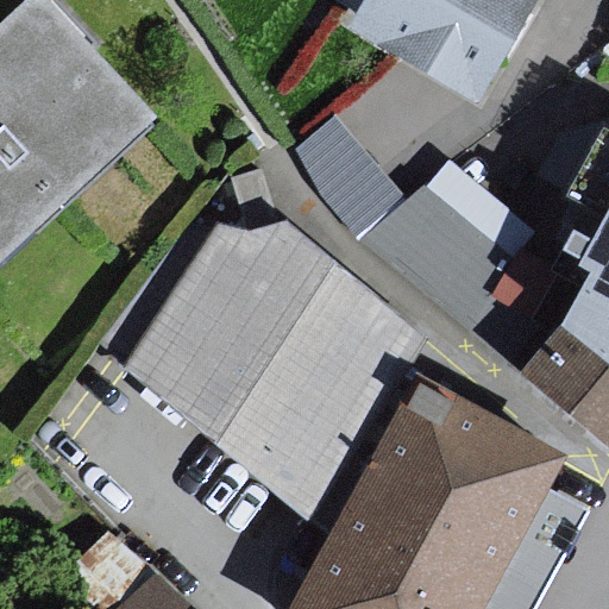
[(0,272),(180,107),(80,0),(36,0),(0,33),(0,272)]
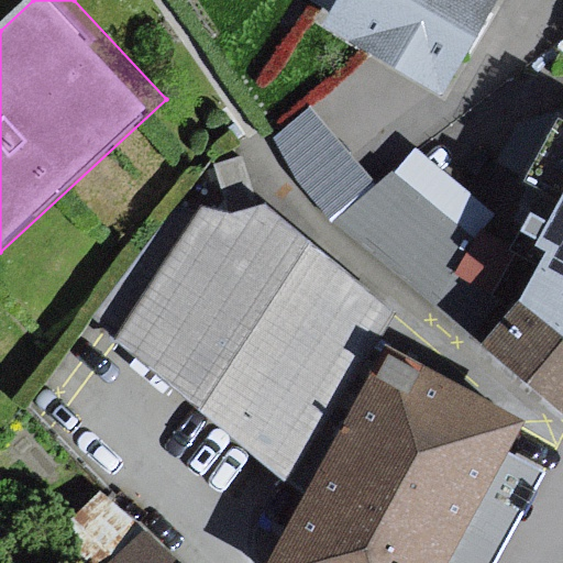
[(445,97),(501,0),(308,0),(329,12),(321,24),(445,97)]
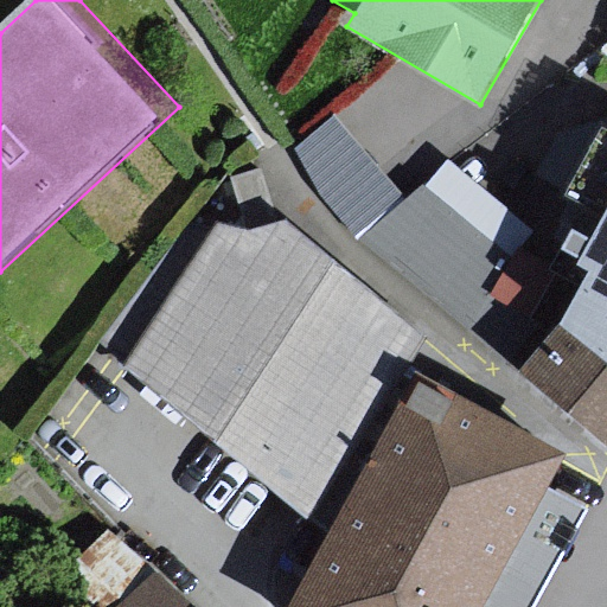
[(403,193),(336,114),(294,148),(318,192),(356,237),(403,193)]
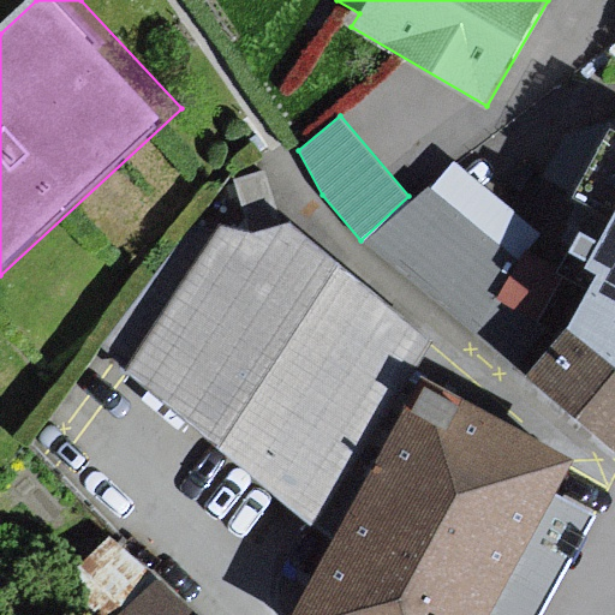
[(455,162),(363,243),(478,312),(537,230),(455,162)]
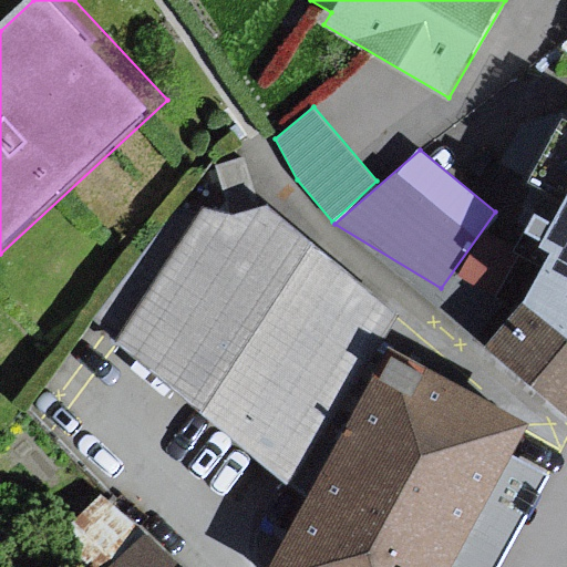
[(244,157),(216,167),(226,193),(253,184),(244,157)]
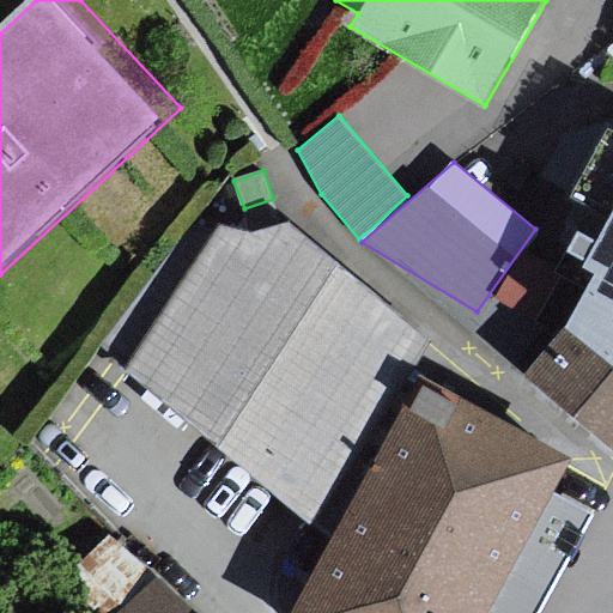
[(612,208),(590,255),(605,262),(586,314),(536,365),(612,430),(612,208)]
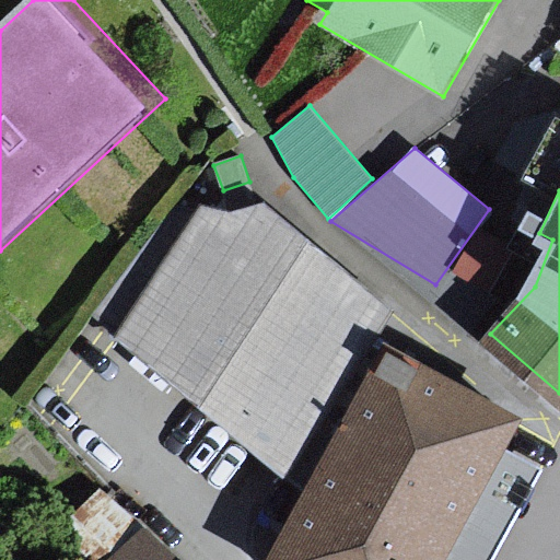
[(220,407),(314,492),(388,358),(362,341),(384,313),(258,201),(229,212),(200,207),(125,323),(220,407)]
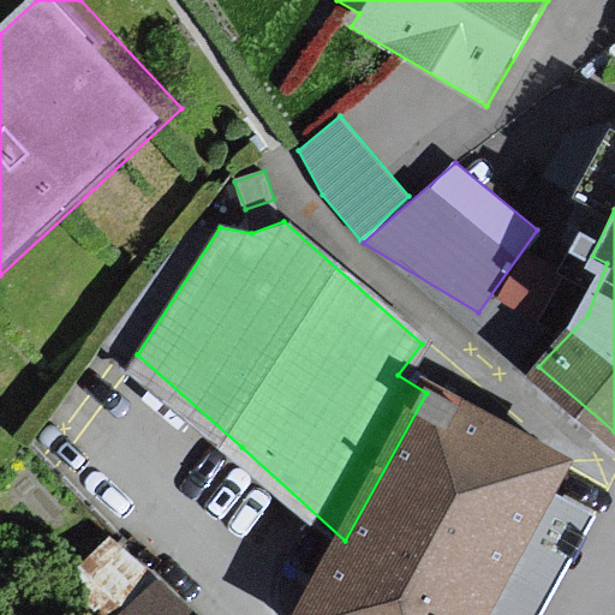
[(571,260),(533,238),(508,280),(544,303),(571,260)]
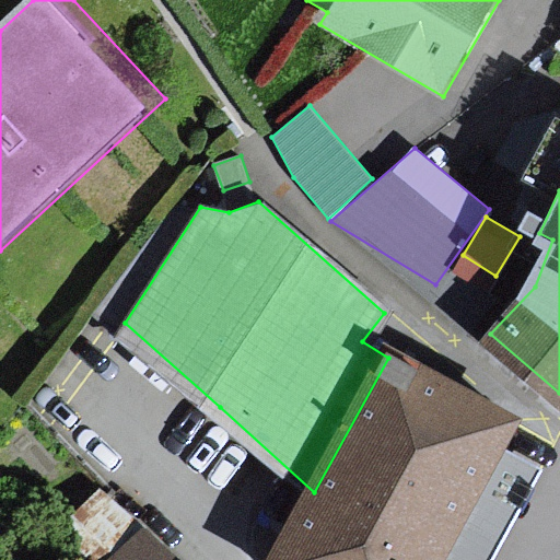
[(510,424),(388,358),(314,492),(276,559),(434,559),(467,502),(510,424)]
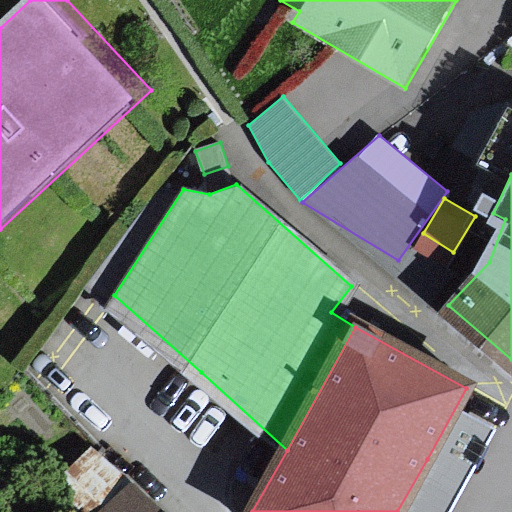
[(182,511),(99,432),(74,459),(117,511),(182,511)]
